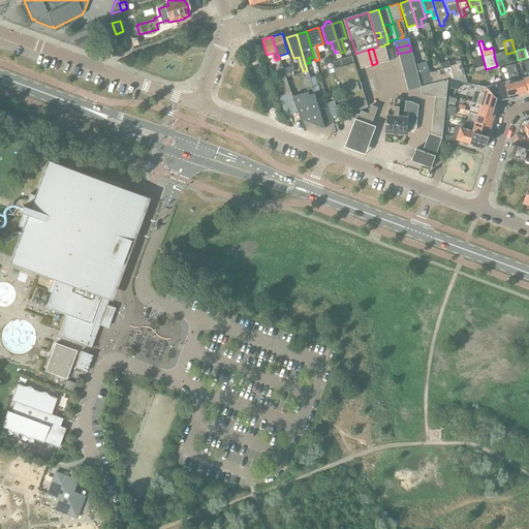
[(366,66),(372,65),(368,50),(362,52),(366,66)]
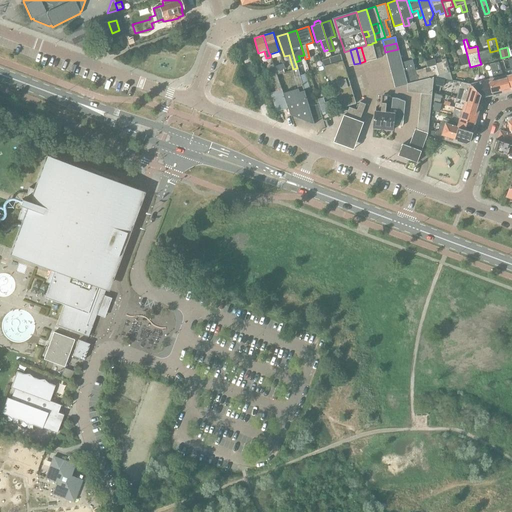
[(373,48),(368,50),(371,60),(376,58),(373,48)]
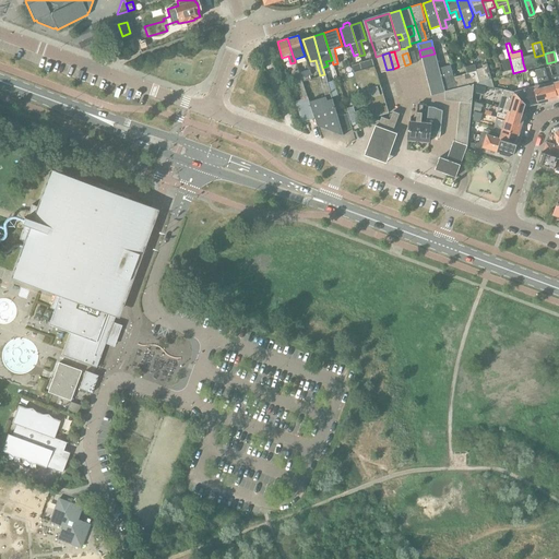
[(435,54),(420,57),(423,63),(436,60),(435,54)]
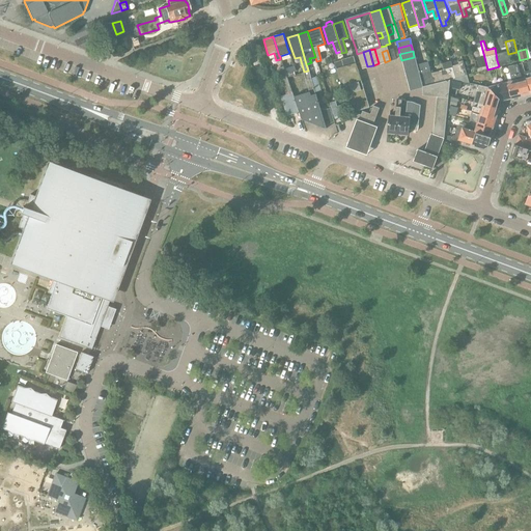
[(363,52),(357,54),(362,68),(367,66),(363,52)]
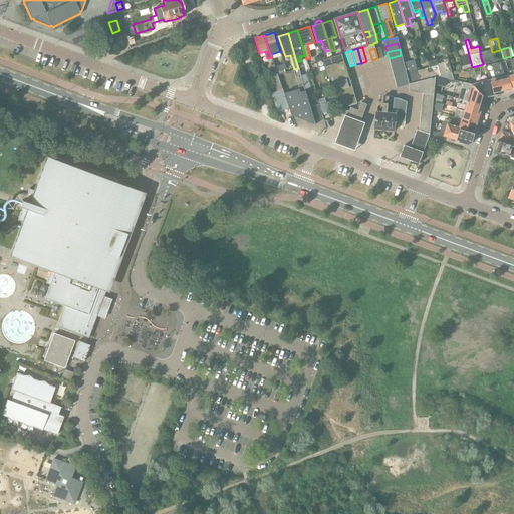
[(372,60),(369,50),(363,51),(366,61),(372,60)]
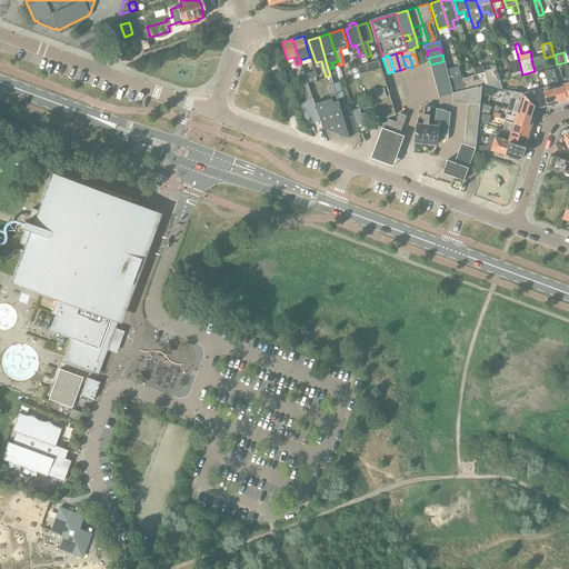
[(368,63),(370,71),(380,68),(378,60),(368,63)]
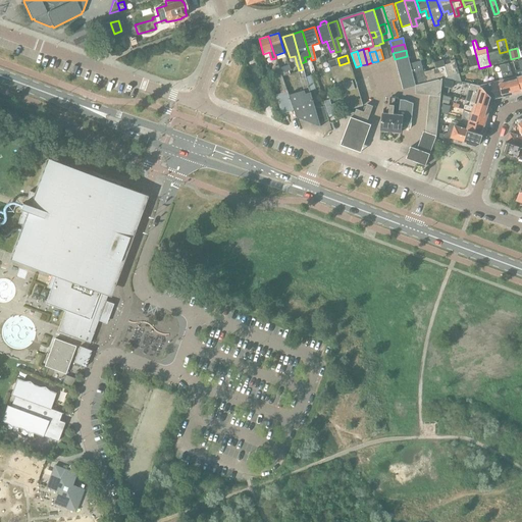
[(395,59),(396,64),(409,61),(407,56),(395,59)]
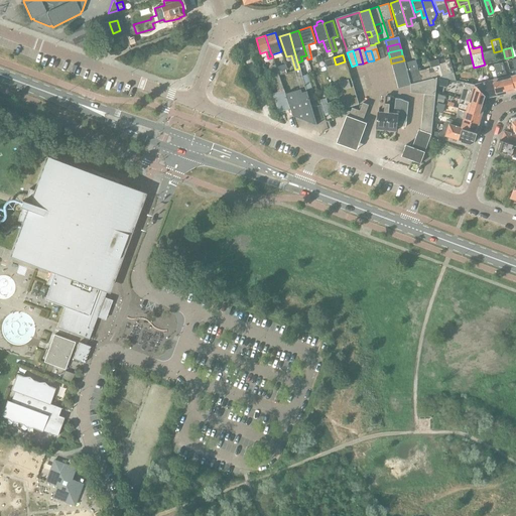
[(464,70),(474,68),(471,55),(463,56),(465,66),(463,66),(464,70)]
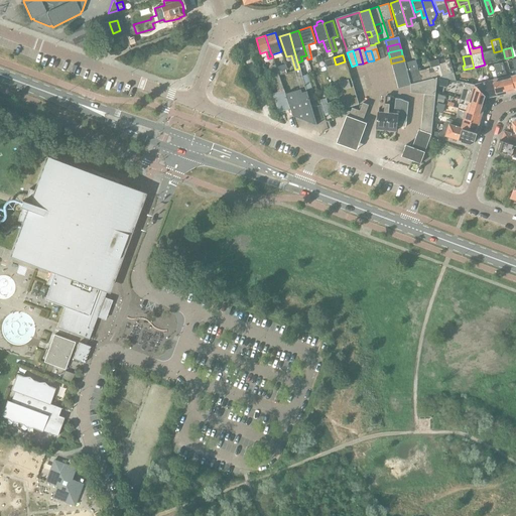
[(483,58),(485,65),(496,62),(494,55),(483,58)]
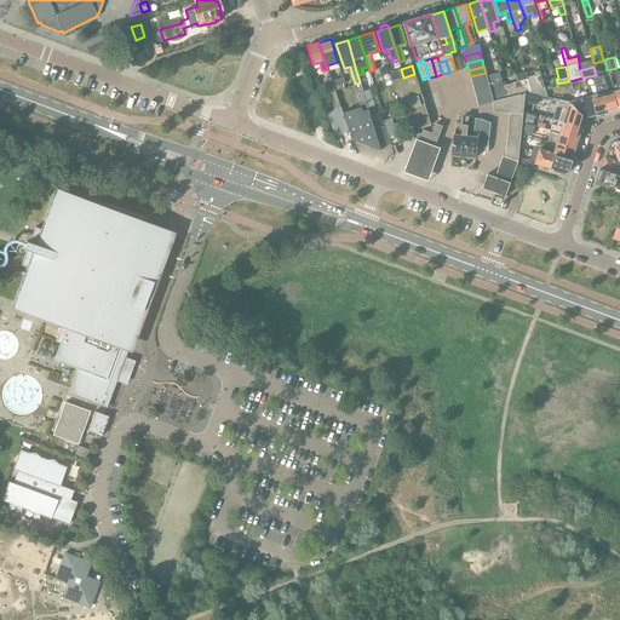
[(399,70),(390,74),(391,80),(403,78),(401,69),(399,70)]
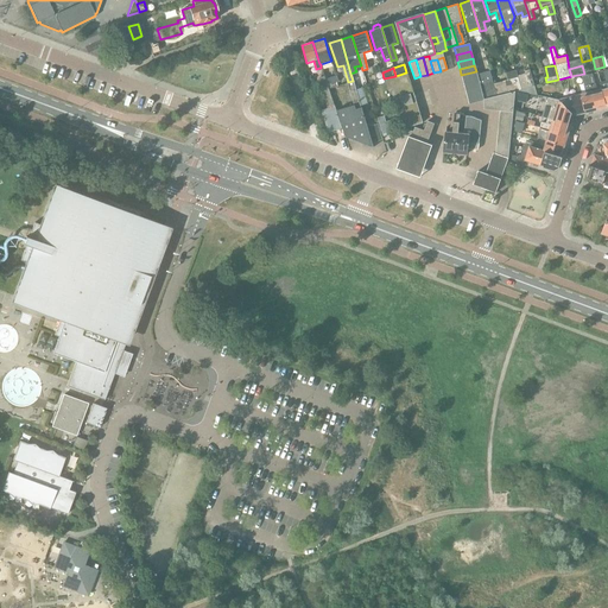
[(518,77),(518,75),(517,70),(505,73),(507,80),(518,77)]
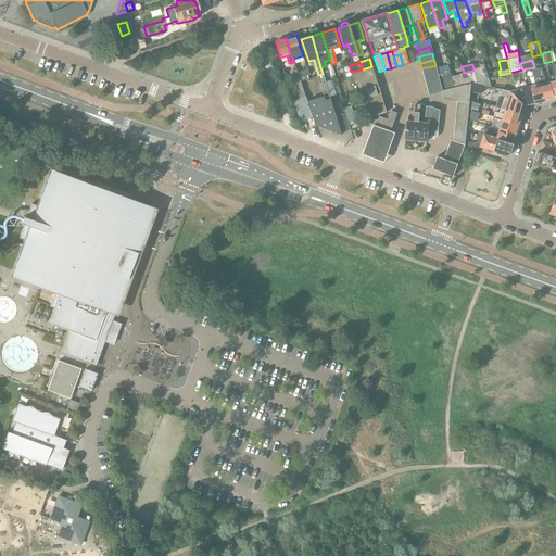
[(421,68),(424,75),(437,72),(436,65),(421,68)]
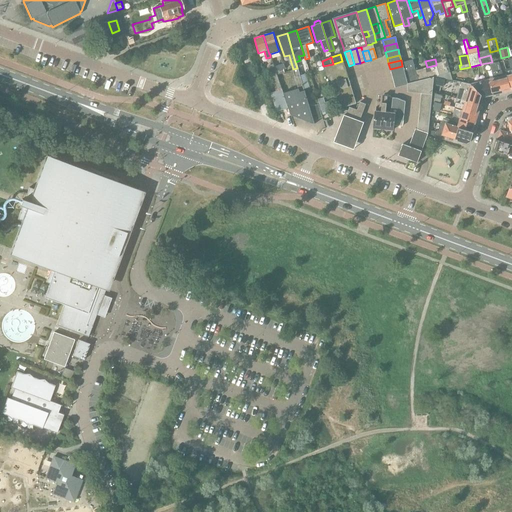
[(346,71),(344,67),(342,61),(333,64),(323,66),(327,77),(346,71)]
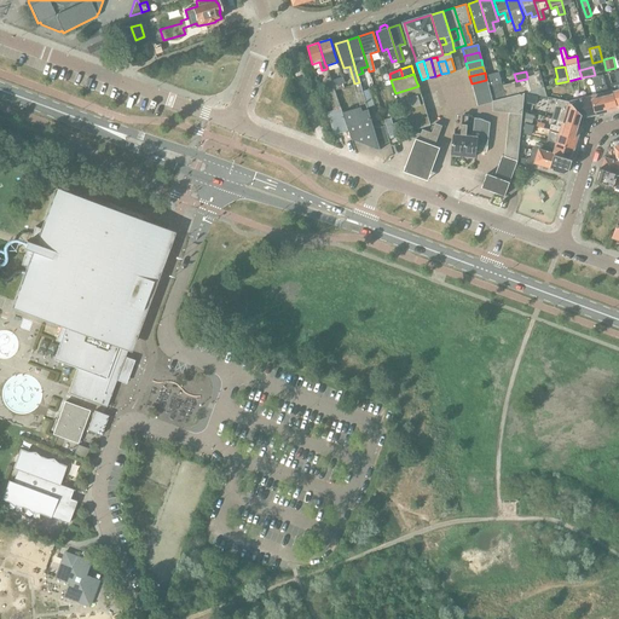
[(527,76),(527,79),(531,91),(544,87),(541,74),(527,76)]
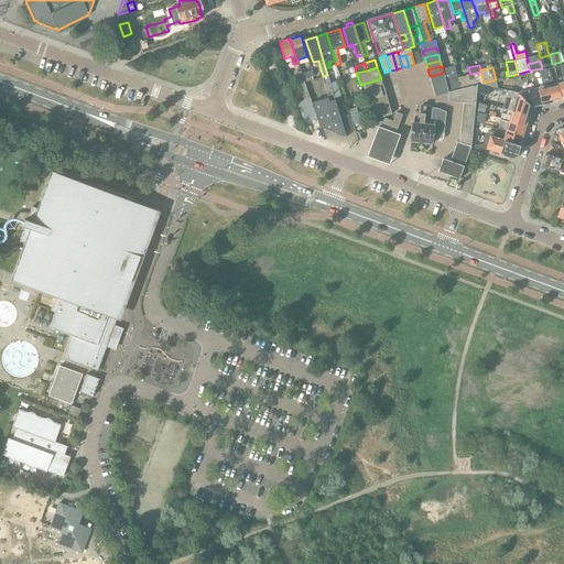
[(544,69),(552,101),(557,100),(557,101),(563,100),(559,83),(553,84),(549,68),(544,69)]
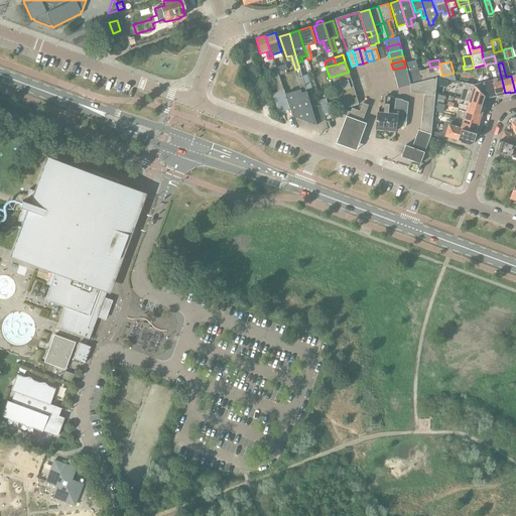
[(493,80),(497,96),(501,95),(501,94),(505,93),(498,63),(494,65),(497,79),(493,80)]
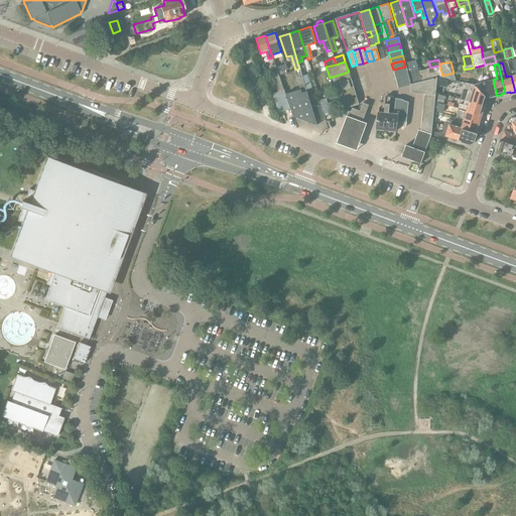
[(285,65),(276,68),(277,72),(278,73),(279,76),(286,74),(285,70),(287,70),(285,65)]
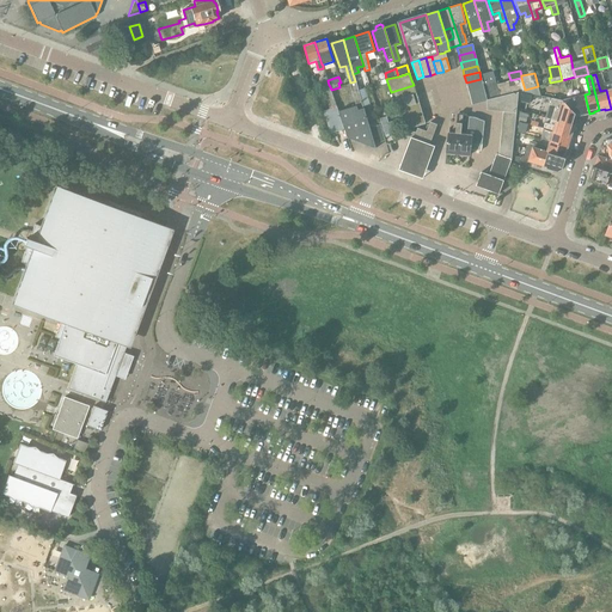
[(510,80),(507,81),(510,93),(516,92),(525,90),(521,78),(510,80)]
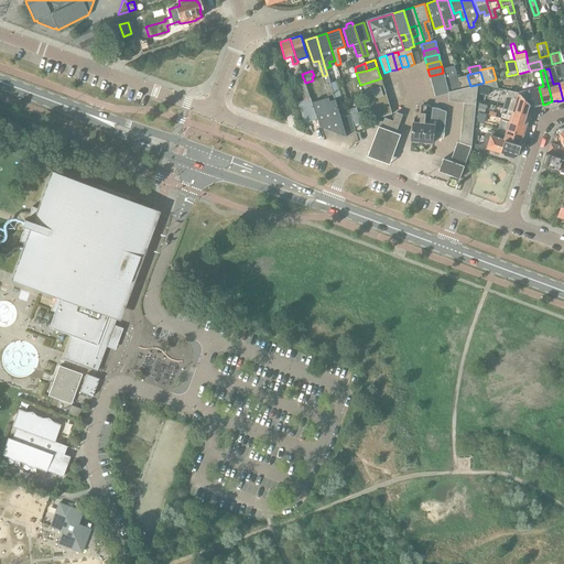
[(430,76),(431,83),(445,79),(443,73),(430,76)]
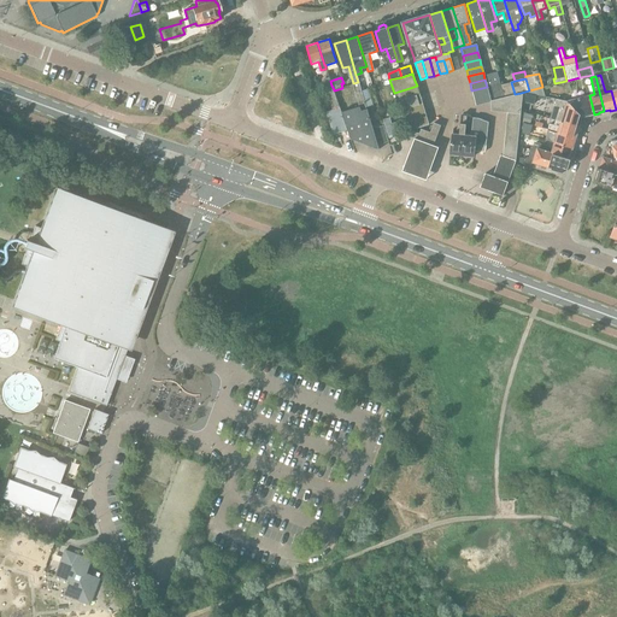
[(362,90),(358,82),(353,83),(359,106),(365,105),(360,90),(362,90)]
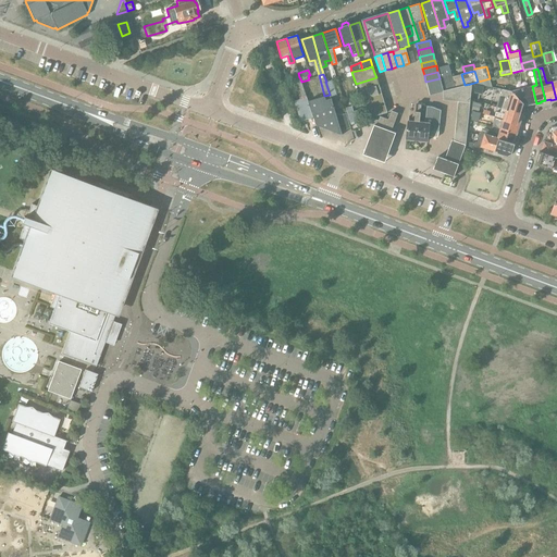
[(346,86),(343,74),(336,76),(339,88),(346,86)]
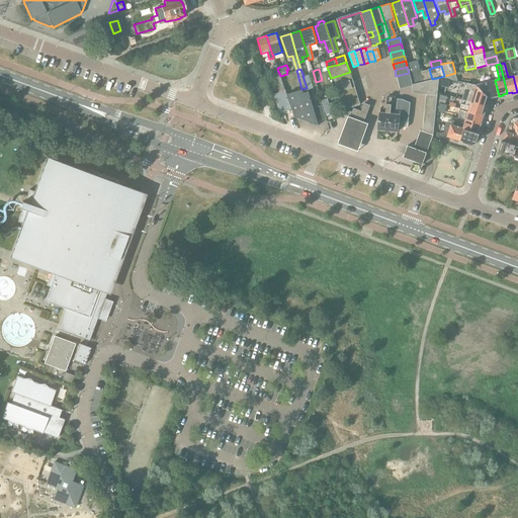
[(429,69),(420,71),(422,82),(432,79),(429,69)]
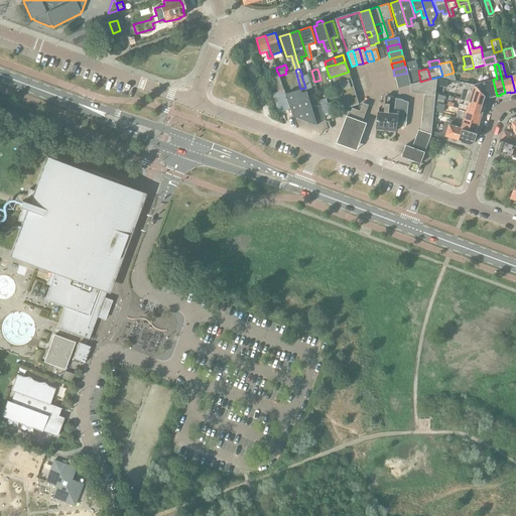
[(407,74),(408,79),(410,85),(420,82),(418,71),(407,74)]
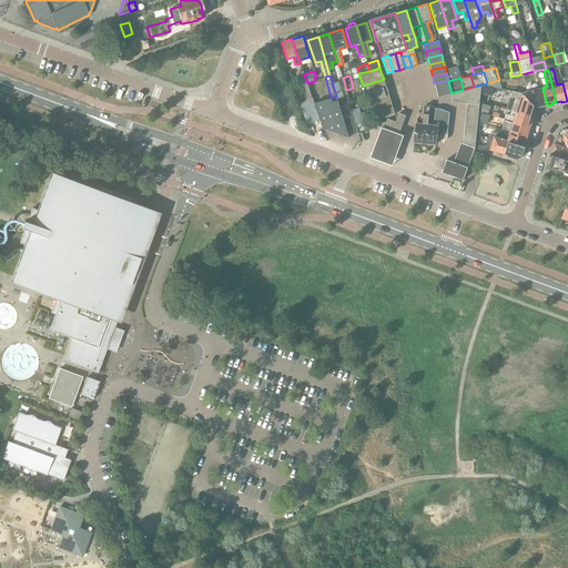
[(384,79),(363,85),(365,93),(386,87),(384,79)]
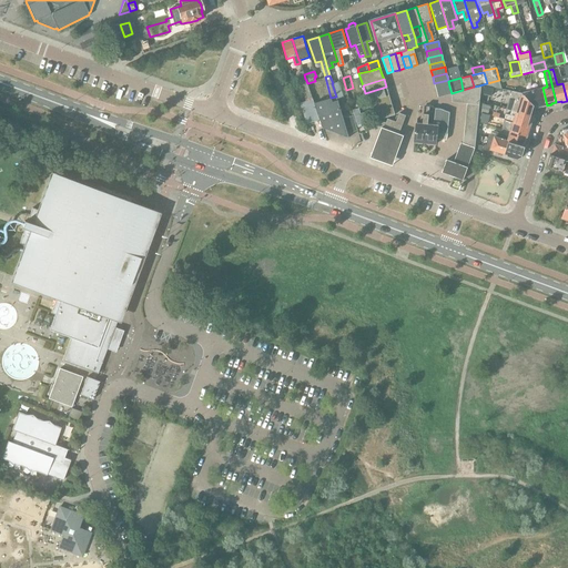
[(307,83),(306,80),(300,82),(313,120),(318,118),(314,103),(307,83)]
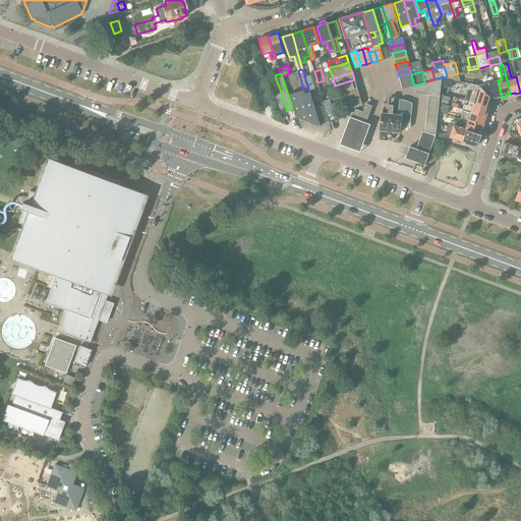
[(412,79),(411,74),(411,73),(398,76),(400,82),(412,79)]
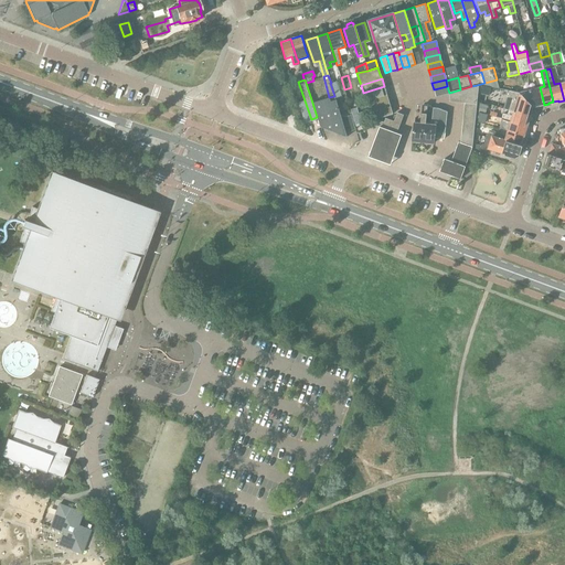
[(478,85),(491,87),(499,88),(497,80),(484,83),(477,85),(478,85)]
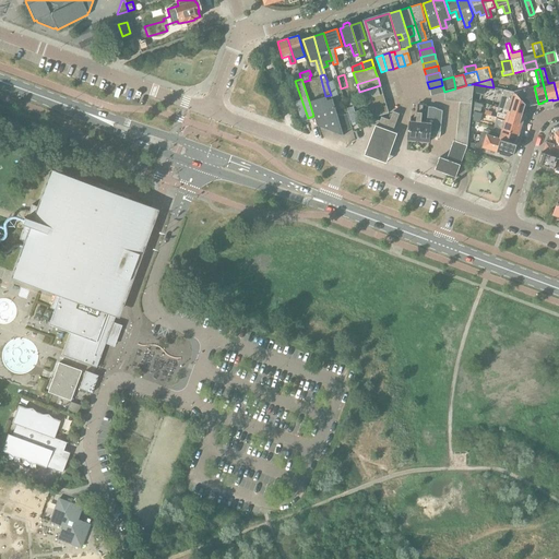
[(466,85),(455,88),(444,92),(444,93),(444,100),(459,103),(471,104),(472,93),(473,84),(472,84),(466,85)]
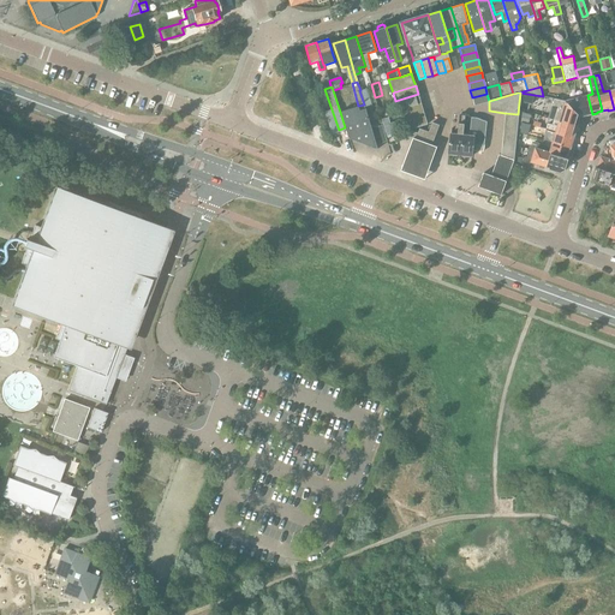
[(520,93),(519,102),(532,105),(535,95),(520,93)]
